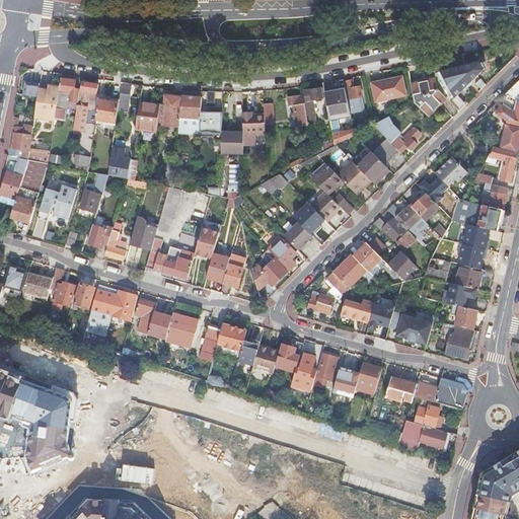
[(438,60),(432,62),(436,80),(438,90),(447,99),(459,112),(469,101),(460,93),(485,69),(480,62),(441,72),(438,60)]
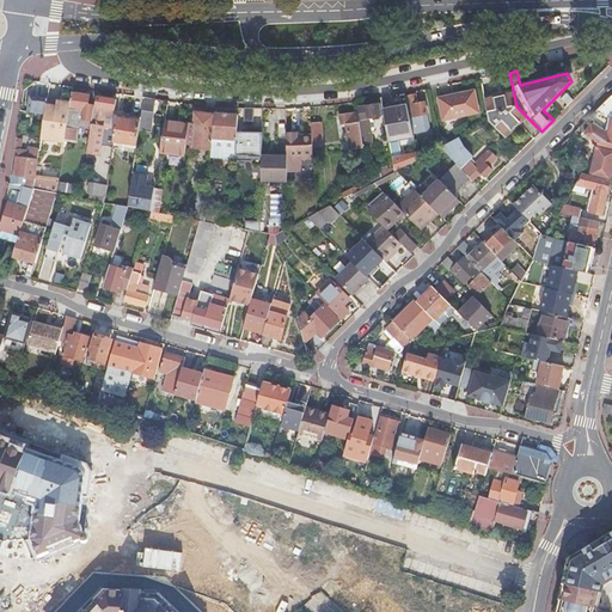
[(441,121),(481,114),(475,89),(436,97),(441,121)]
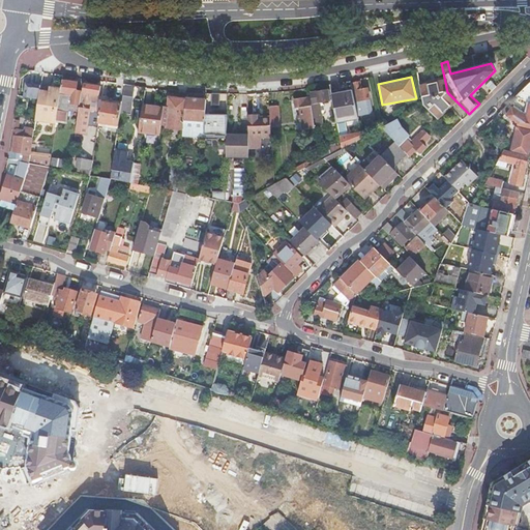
[(80,105),(82,91),(76,91),(77,83),(62,81),(61,90),(59,104),(56,120),(62,121),(63,112),(66,112),(67,102),(80,105)]
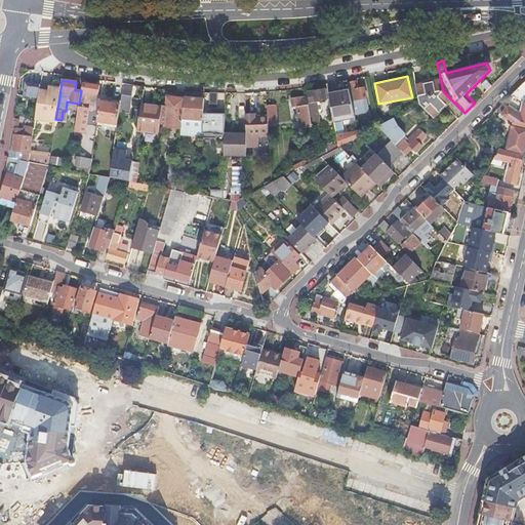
[(39,91),(40,83),(29,81),(29,83),(26,83),(25,83),(23,97),(38,99),(39,91)]
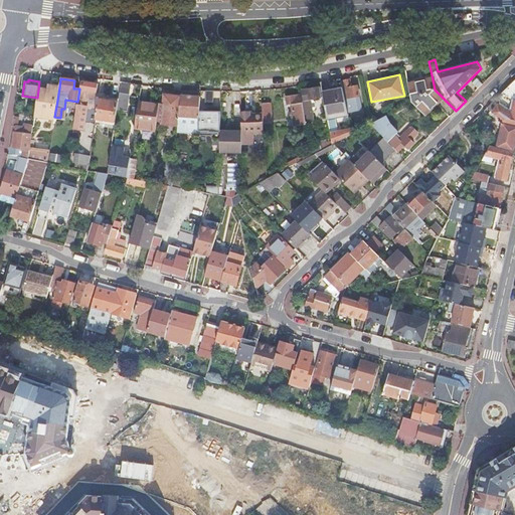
[(407,84),(411,103),(424,116),(437,105),(444,99),(435,90),(433,79),(416,82),(407,84)]
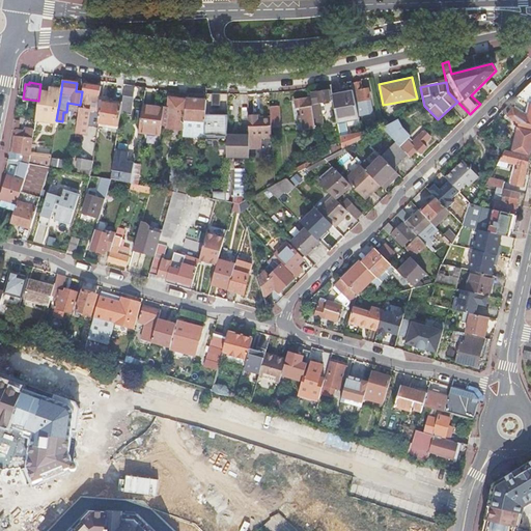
[(378,111),(372,85),(360,87),(359,83),(351,84),(354,94),(358,116),(378,111)]
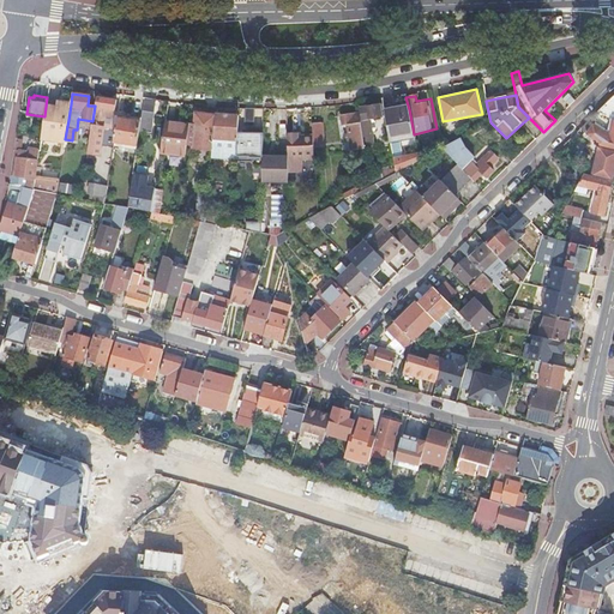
[(585,125),(581,128),(591,139),(600,148),(613,151),(613,96),(613,97),(601,109),(609,119),(613,120),(609,137),(594,126),(591,128),(585,125)]
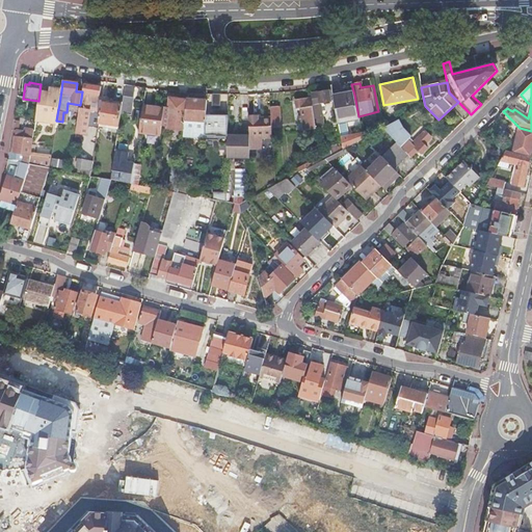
[(77,124),(75,134),(85,136),(89,110),(97,111),(100,87),(83,84),(77,124)]
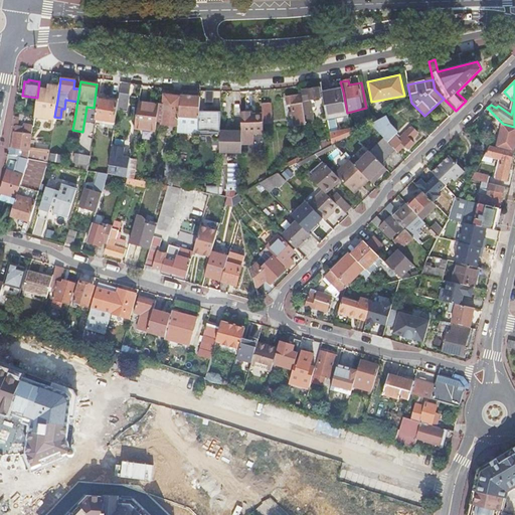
[(47,92),(38,90),(37,98),(36,100),(34,117),(54,120),(54,117),(57,101),(59,88),(50,87),(50,90),(47,90),(47,92)]
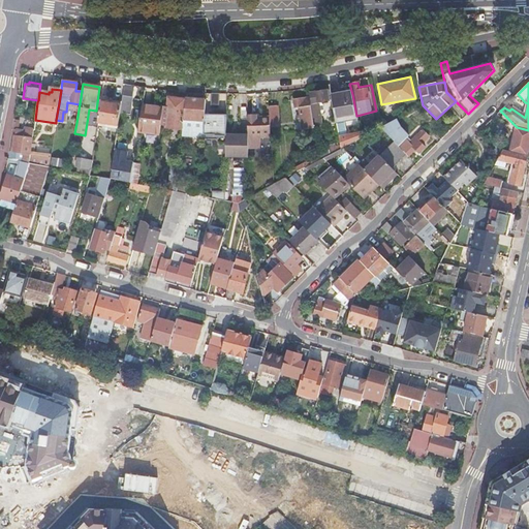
[(311,103),(310,103),(313,124),(316,124),(315,121),(320,120),(318,102),(329,101),(327,91),(310,93),(311,103)]
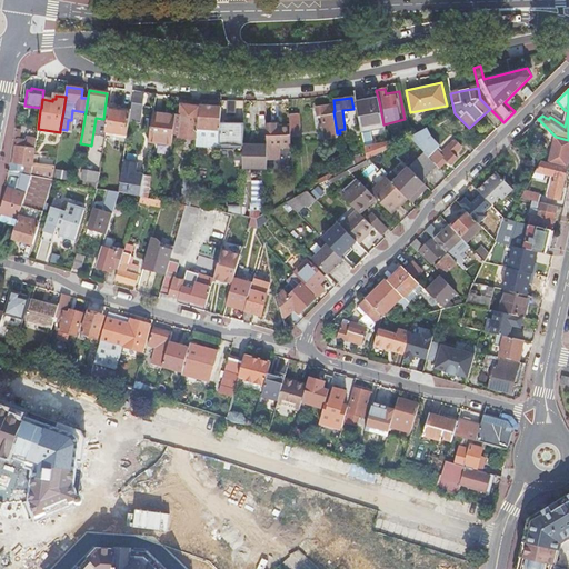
[(196,137),(199,108),(199,100),(190,99),(189,107),(181,106),(181,109),(176,108),(175,118),(172,136),(179,136),(196,137)]
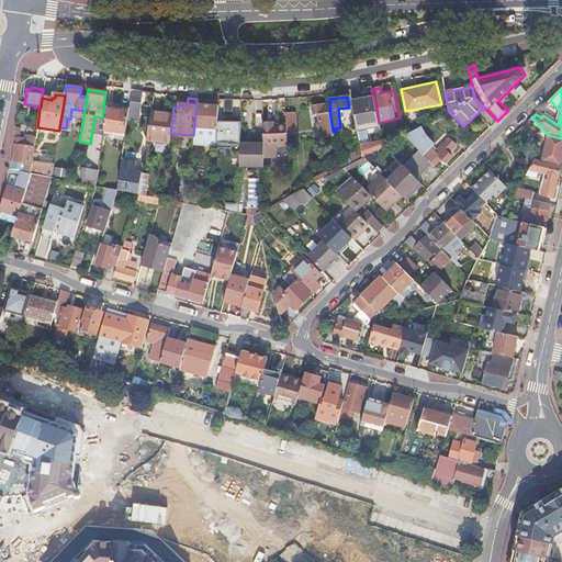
[(233,100),(224,100),(223,116),(232,116),(233,100)]
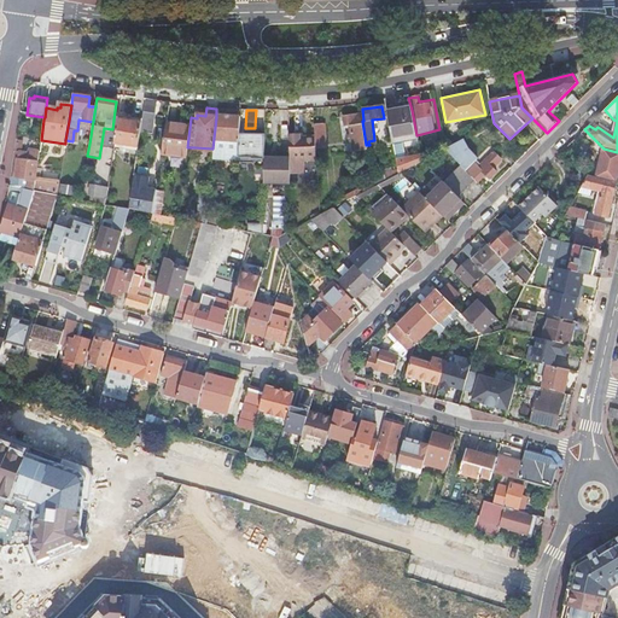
[(412,110),(386,115),(388,117),(391,140),(417,135),(412,110)]
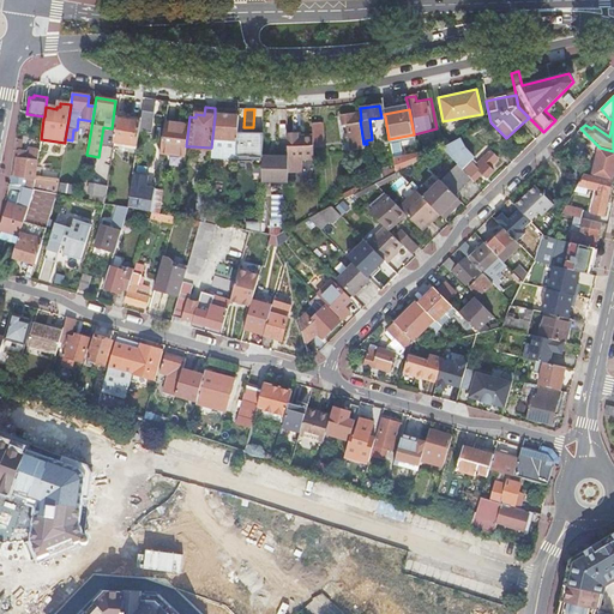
[(142,110),(140,122),(139,131),(151,133),(154,112),(142,110)]
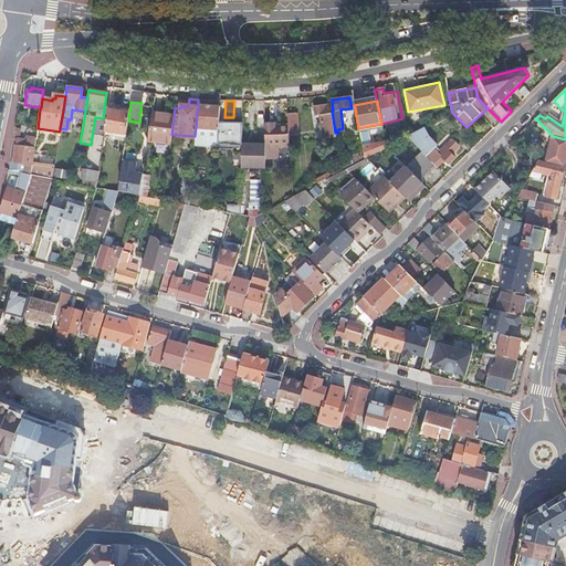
[(332,111),(331,104),(314,106),(315,116),(320,115),(321,123),(322,129),(324,138),(335,137),(335,133),(332,111)]
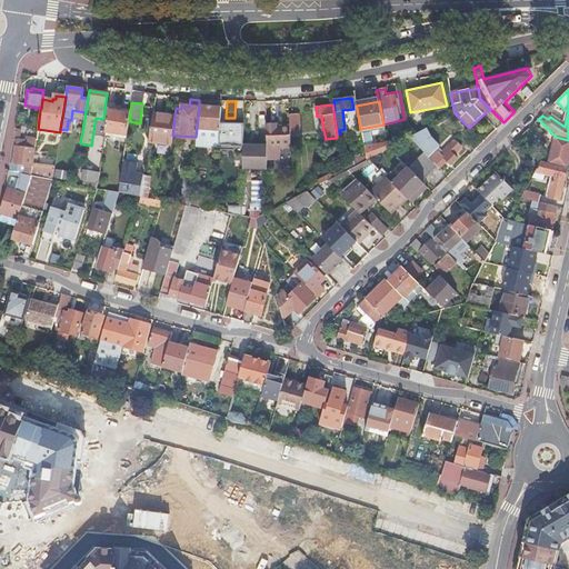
[(221,108),(199,106),(199,108),(196,137),(196,146),(219,148),(220,123),(221,108)]
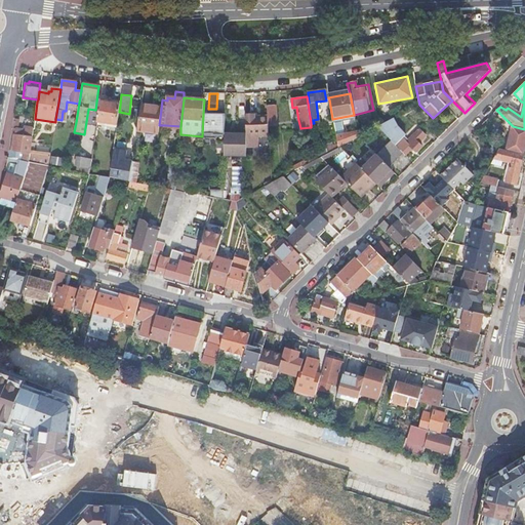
[(99,102),(96,122),(117,125),(119,112),(120,105),(99,102)]
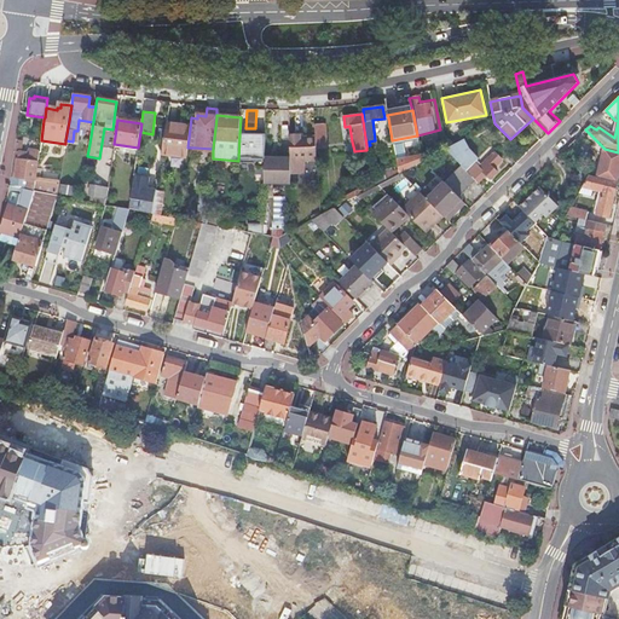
[(161,154),(186,158),(190,128),(166,123),(162,151),(161,154)]
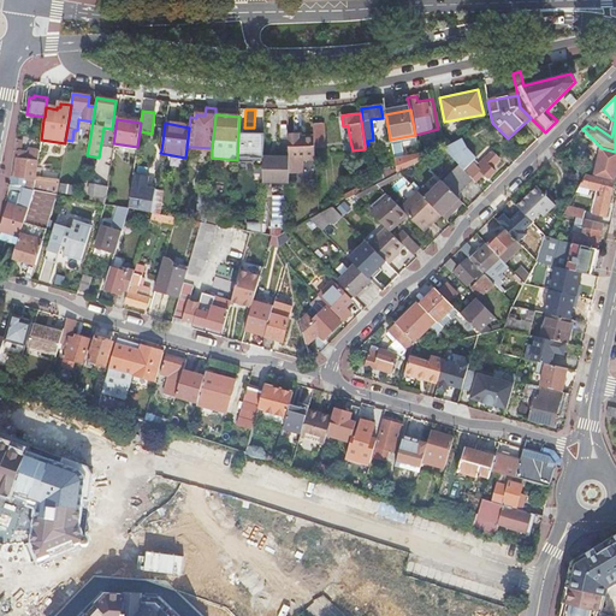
[(321,124),(312,124),(313,137),(314,148),(323,148),(321,124)]
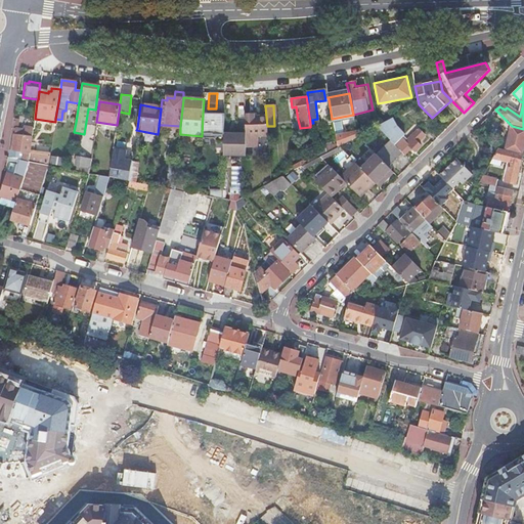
[(224,115),(203,114),(202,136),(216,136),(216,148),(223,148),(223,134),(224,115)]
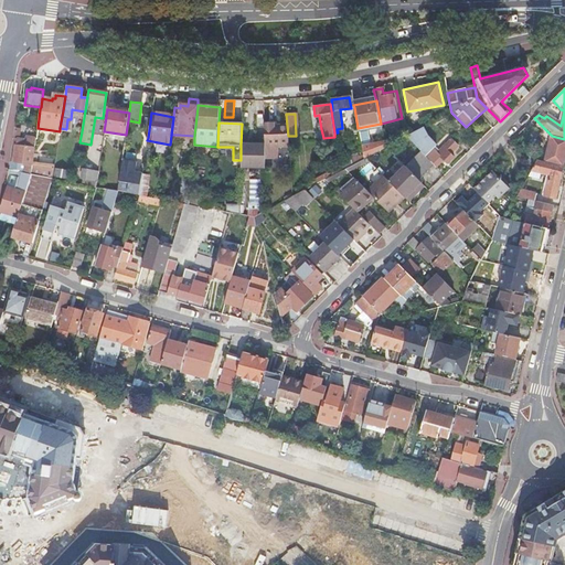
[(264,123),(265,145),(265,159),(278,159),(279,148),(288,148),(288,136),(287,126),(277,126),(274,126),(274,123),(264,123)]
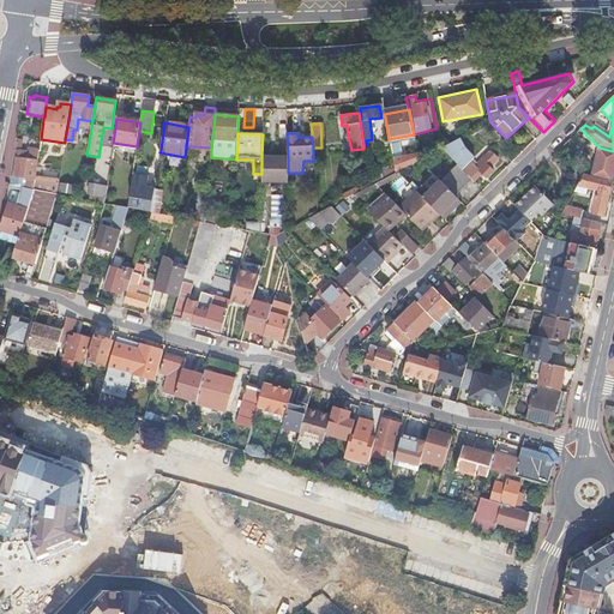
[(464,148),(459,138),(440,148),(457,166),(471,180),(474,182),(479,176),(482,174),(483,176),(486,179),(493,172),(489,168),(498,160),(491,152),(476,167),(471,162),(474,157),(464,148)]
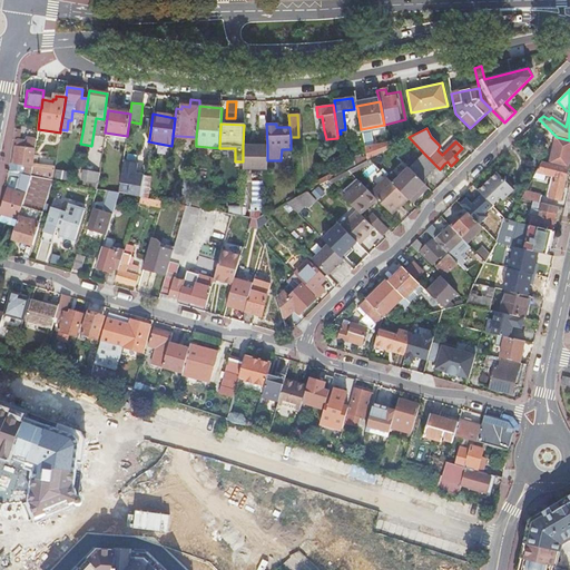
[(549,164),(568,168),(569,158),(569,140),(557,137),(549,129),(543,136),(553,145),(549,164)]
